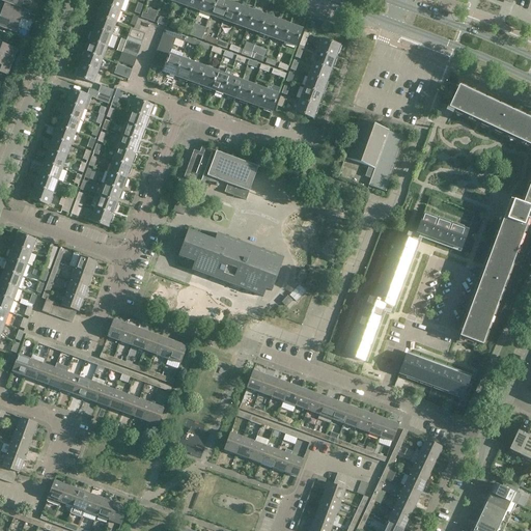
[(123,0),(102,0),(101,3),(102,4),(119,10),(123,0)]
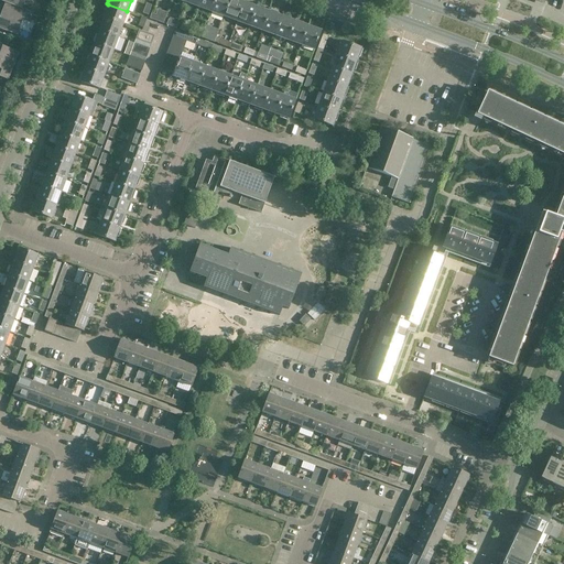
[(199,0),(197,7),(210,11),(214,0),(199,0)]
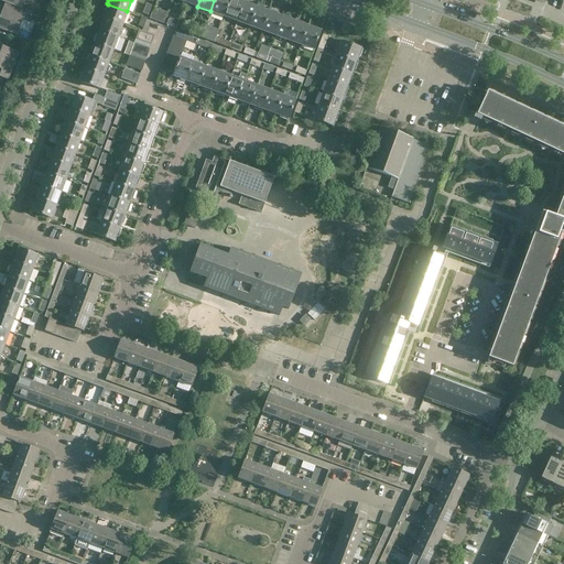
[(214,0),(210,11),(224,17),(229,0),(214,0)]
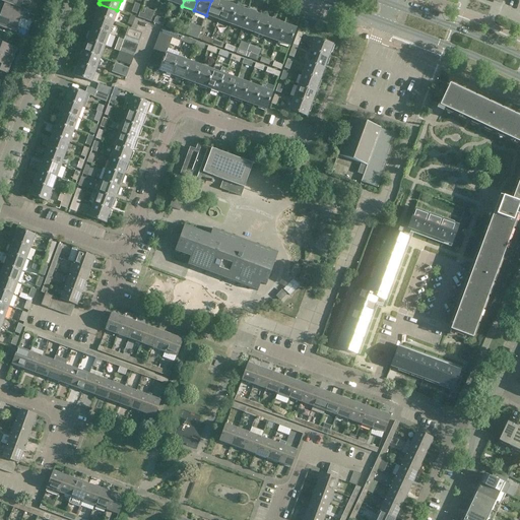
[(211,0),(206,15),(217,19),(224,2),(219,1),(219,0),(211,0)]
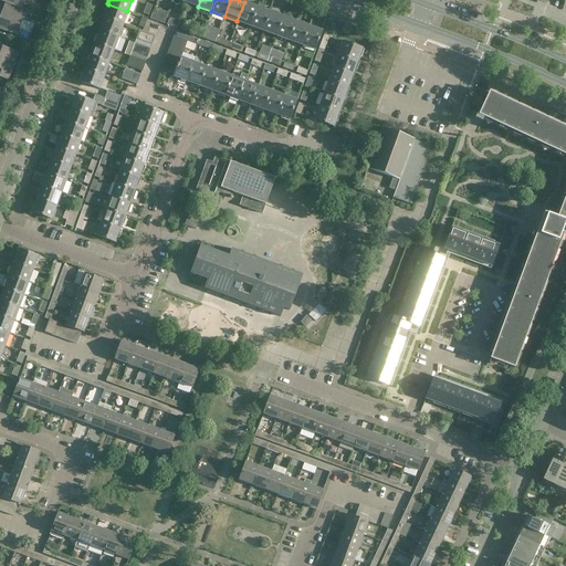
[(244,2),(237,21),(250,25),(257,7),(252,6),(253,3),(244,1),(244,2)]
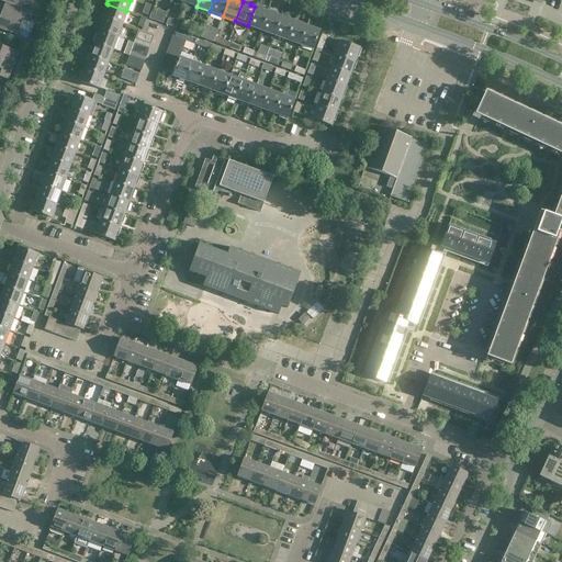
[(22,8),(13,4),(6,2),(0,14),(0,19),(11,23),(8,32),(17,35),(22,19),(30,22),(33,12),(22,8)]
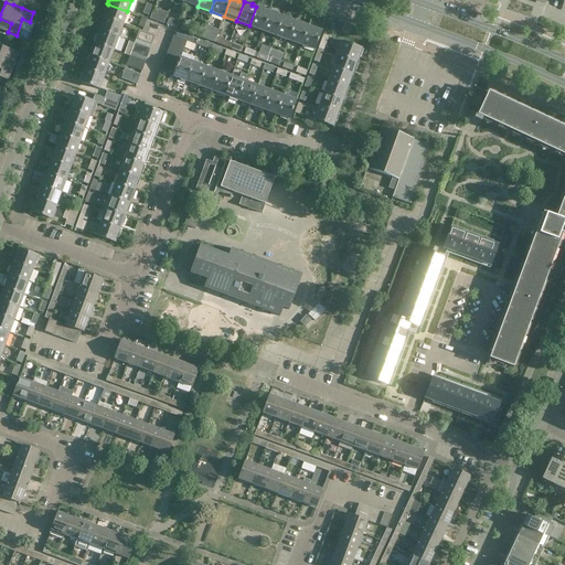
[(127,11),(108,4),(107,9),(105,9),(103,17),(104,18),(123,24),(127,11)]
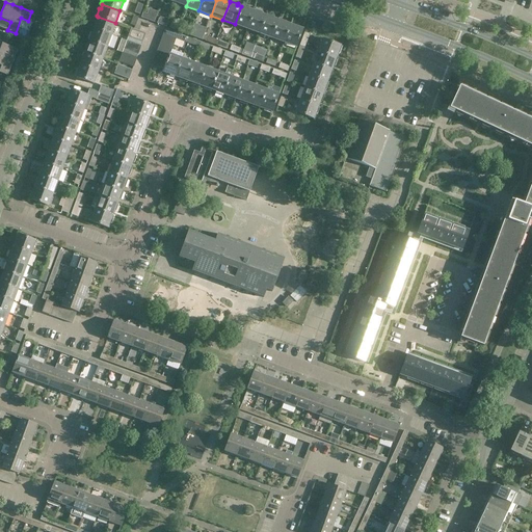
[(241,6),(235,24),(247,29),(254,11),(249,9),(249,8),(242,5),(241,6)]
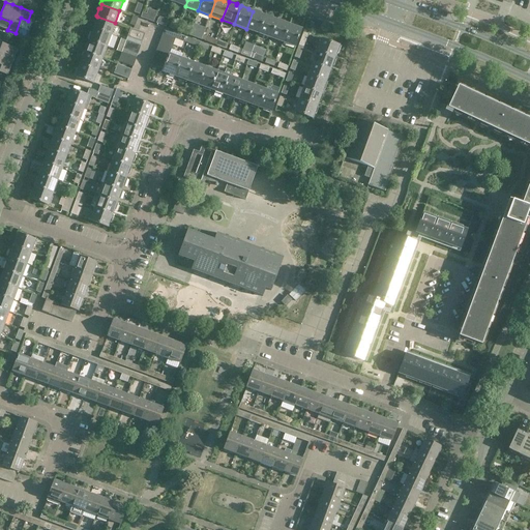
[(142,13),(140,17),(145,19),(153,22),(156,12),(148,9),(146,15),(142,13)]
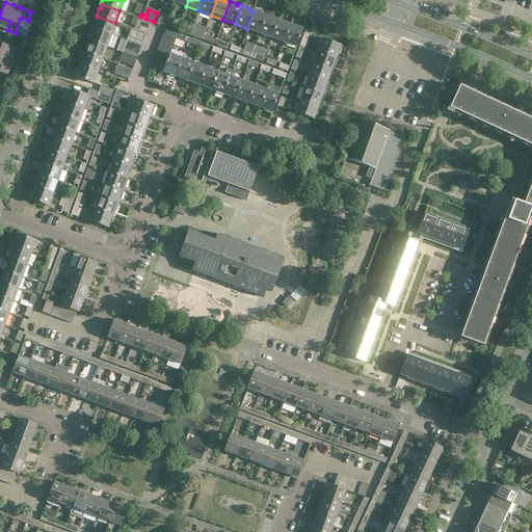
[(255,9),(254,11),(247,29),(259,33),(265,16),(261,14),(262,12),(255,9)]
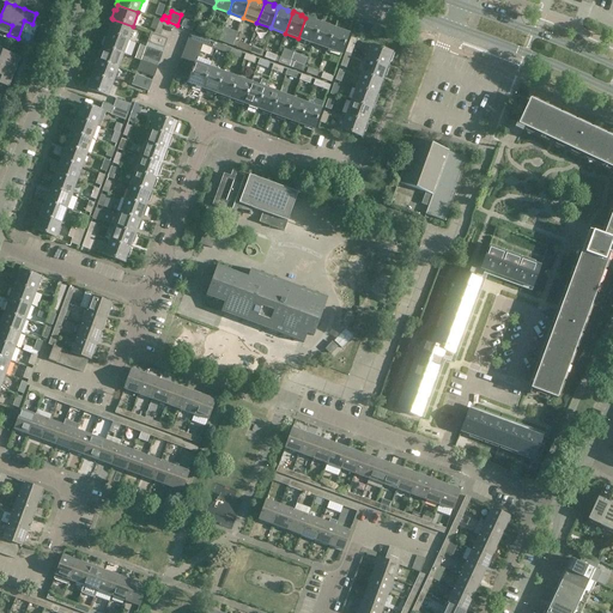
[(307,16),(307,18),(305,18),(298,38),(313,43),(320,23),(315,22),(316,19),(307,16)]
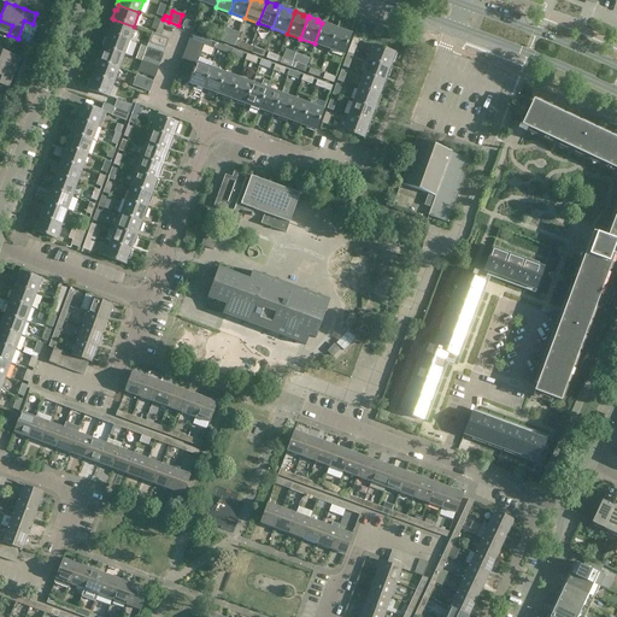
[(134,27),(113,19),(112,24),(110,23),(106,33),(109,33),(129,40),(134,27)]
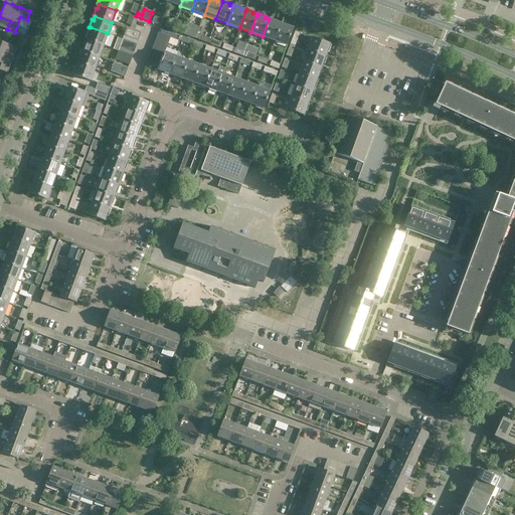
[(270,18),(269,19),(263,36),(274,40),(281,24),(277,22),(277,20),(270,18)]
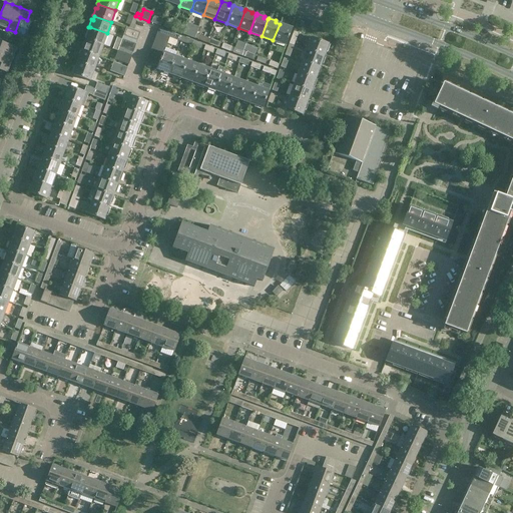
[(281,22),(280,24),(273,40),(286,45),(292,28),(287,26),(288,25),(281,22)]
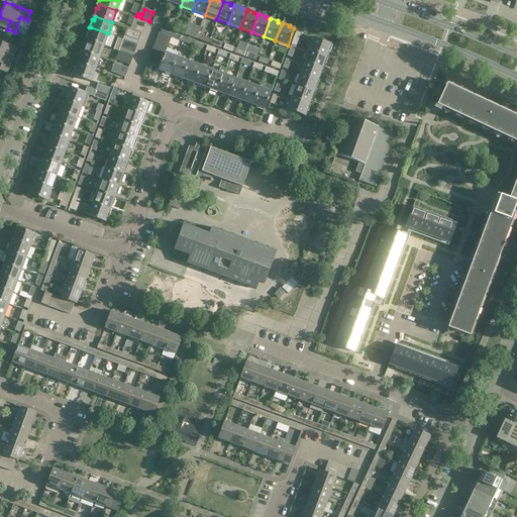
[(196,38),(200,27),(189,23),(185,34),(196,38)]
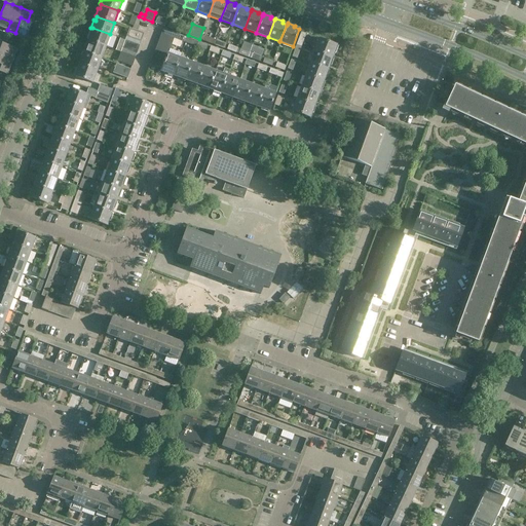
[(110,34),(92,28),(90,33),(89,32),(86,39),(88,40),(105,46),(110,34)]
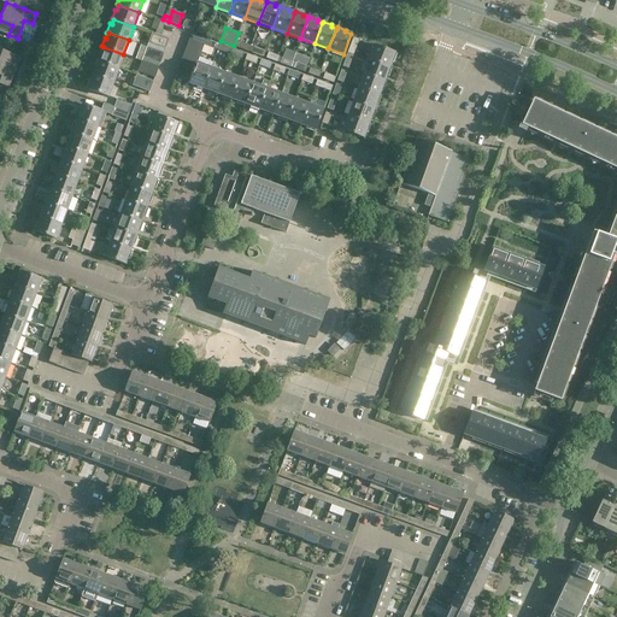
[(165,50),(169,39),(152,33),(148,43),(165,50)]
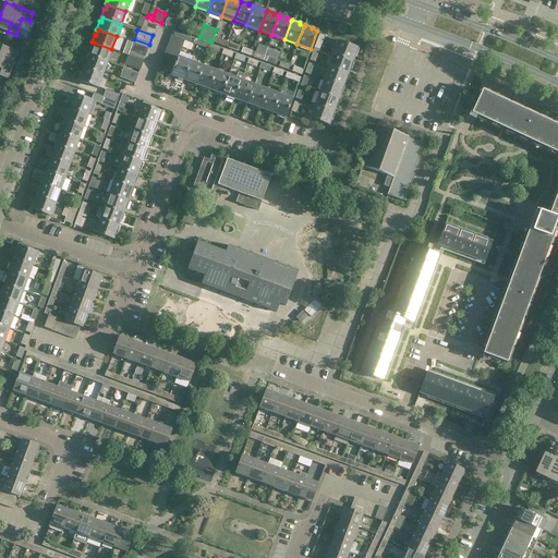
[(183,41),(184,40),(185,35),(173,31),(171,36),(183,41)]
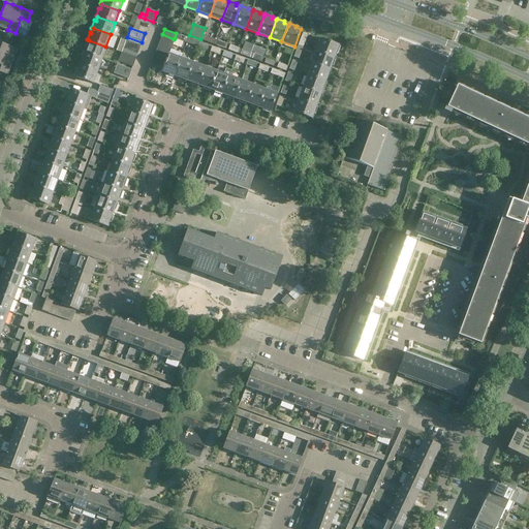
[(174,39),(162,34),(160,40),(172,44),(174,39)]
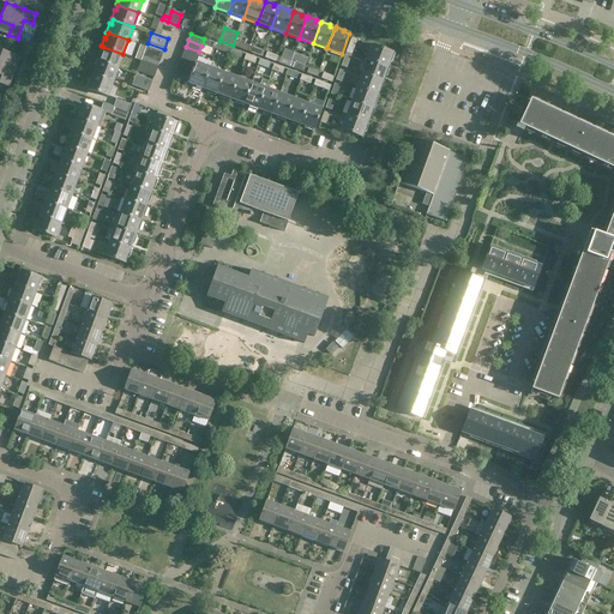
[(372,46),(367,59),(387,67),(389,61),(391,62),(395,54),(392,53),(372,46)]
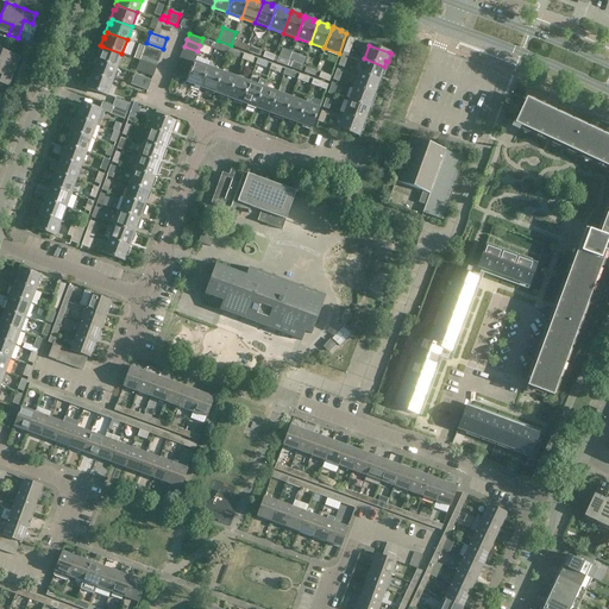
[(121,54),(102,46),(100,51),(98,51),(95,60),(96,61),(117,68),(121,54)]
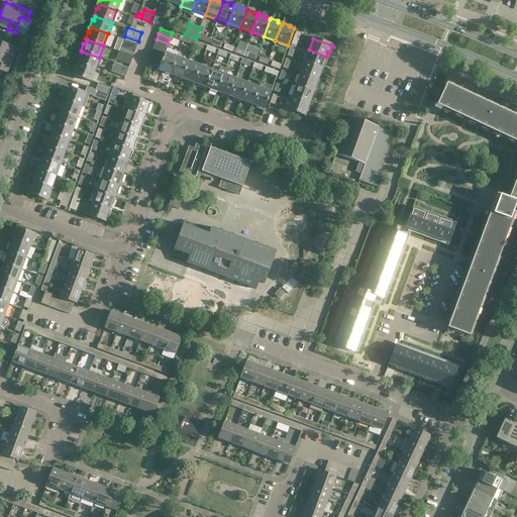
[(133,53),(136,44),(123,39),(120,47),(133,53)]
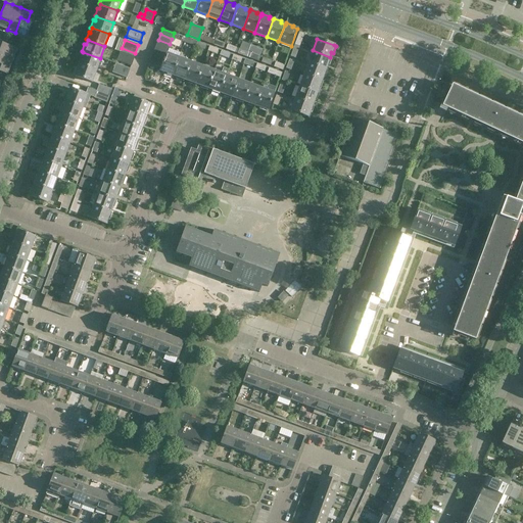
[(170,44),(158,40),(156,46),(168,50),(170,44)]
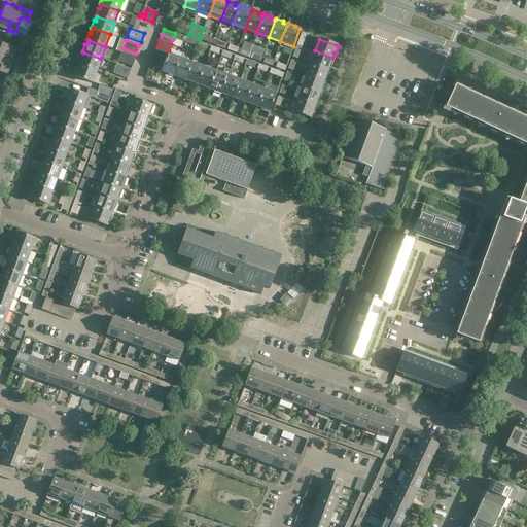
[(0,64),(1,65),(0,67),(0,71),(7,74),(18,48),(1,43),(0,46),(0,64)]
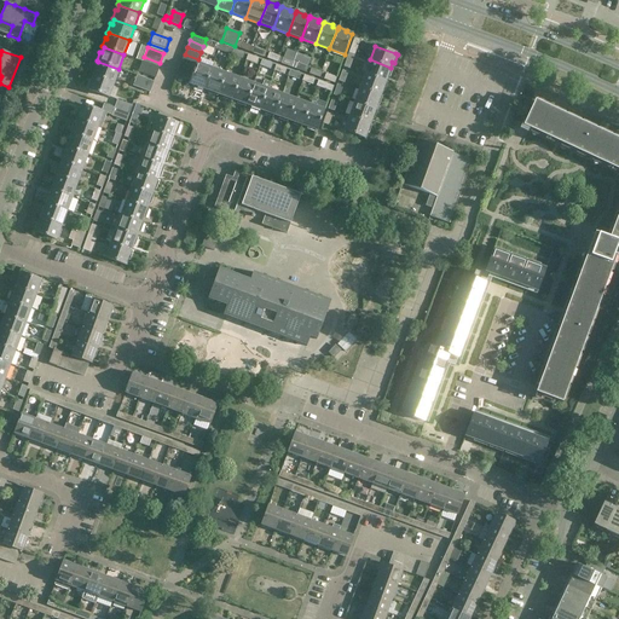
[(196,65),(197,63),(198,59),(185,55),(181,61),(196,65)]
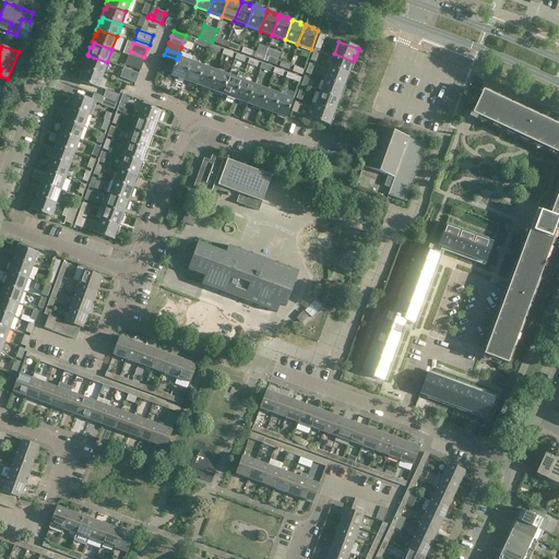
[(354,61),(353,61),(334,54),(330,67),(348,73),(349,69),(352,70),(354,61)]
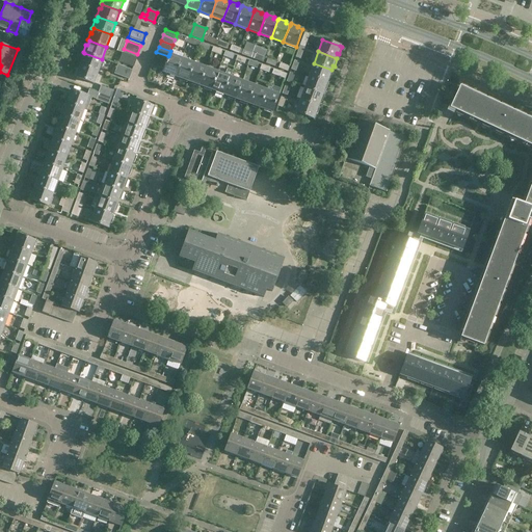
[(166,62),(168,56),(156,52),(154,58),(166,62)]
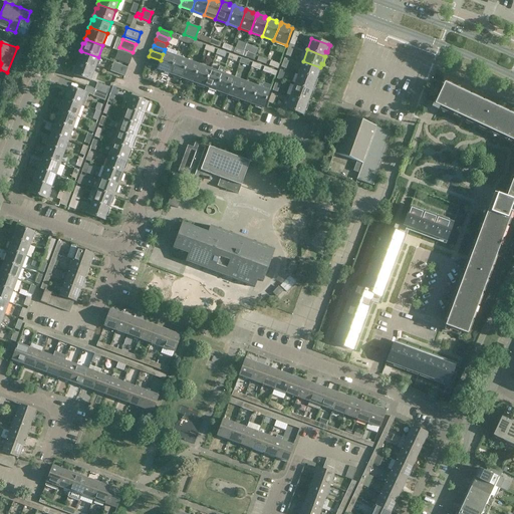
[(98,57),(81,51),(80,55),(78,54),(75,62),(77,62),(94,68),(98,57)]
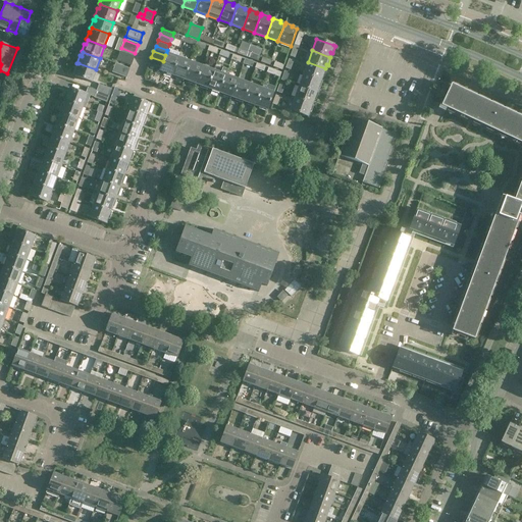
[(119,52),(116,60),(131,65),(134,57),(119,52)]
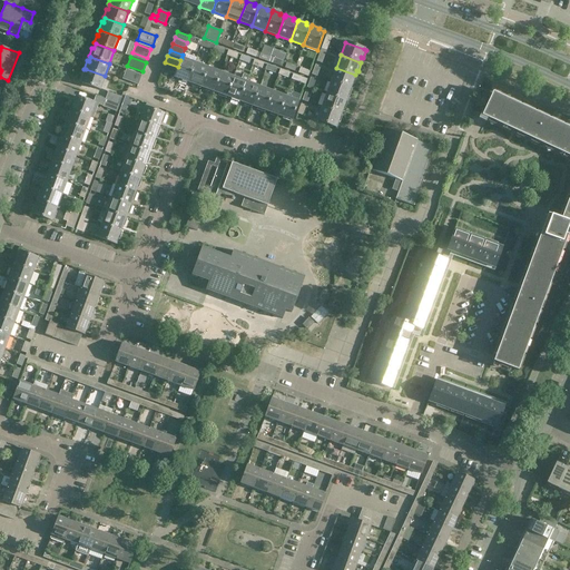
[(182,58),(180,60),(178,67),(176,74),(175,74),(174,77),(179,78),(178,80),(187,84),(187,81),(195,62),(182,58)]
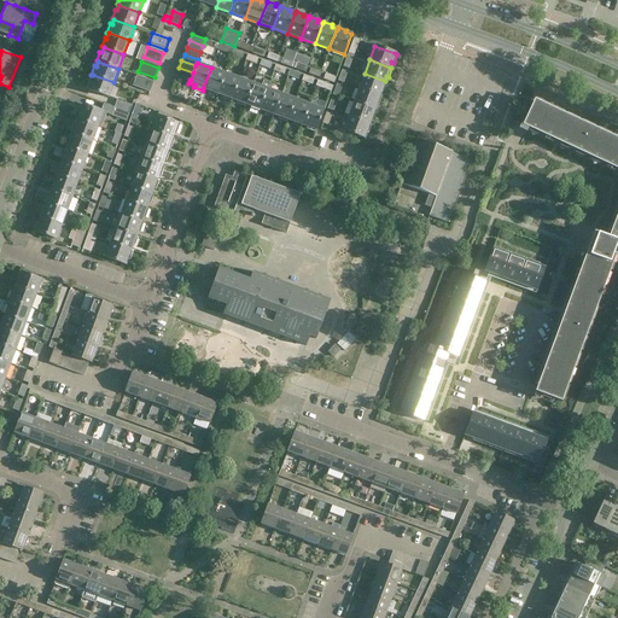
[(190,80),(191,80),(193,73),(179,68),(176,75),(190,80)]
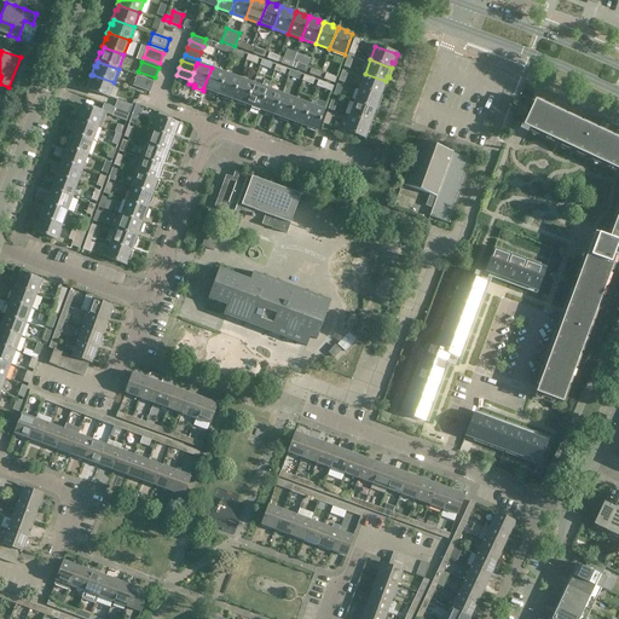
[(217,96),(218,94),(225,74),(212,68),(203,88),(209,91),(208,92),(217,96)]
